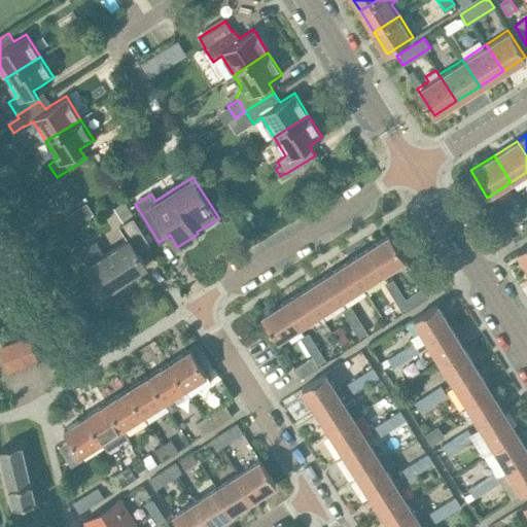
[(125,200),(113,207),(123,220),(133,214),(125,200)]
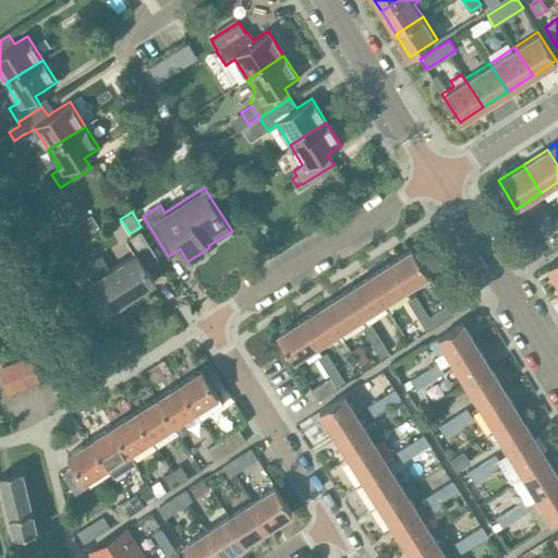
[(91,215),(69,229),(76,240),(98,225),(91,215)]
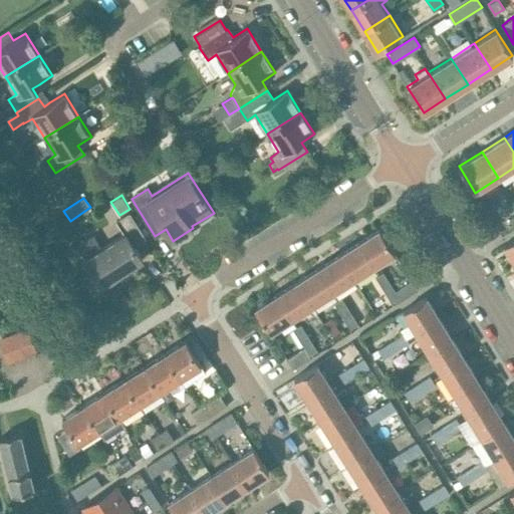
[(77,245),(85,258),(83,259),(101,286),(143,259),(133,245),(145,237),(129,212),(115,221),(123,234),(101,248),(93,235),(77,245)]
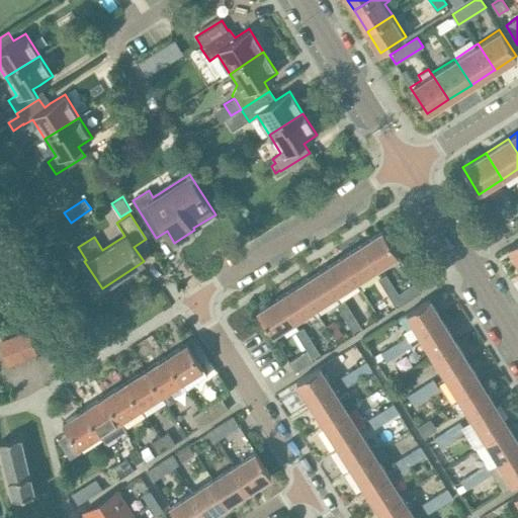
[(88,217),(76,224),(80,230),(91,223),(88,217)]
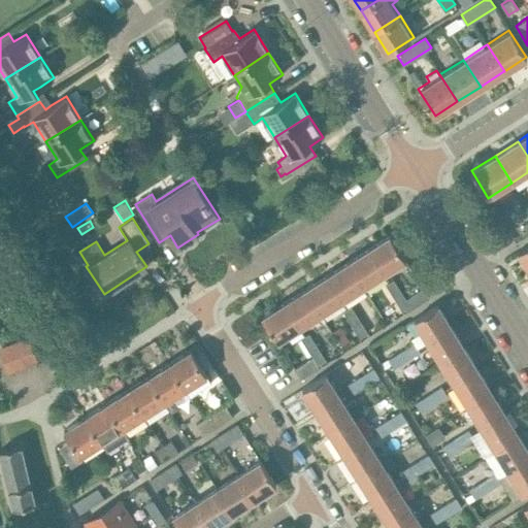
[(370,248),(385,271),(404,259),(390,235),(370,248)]
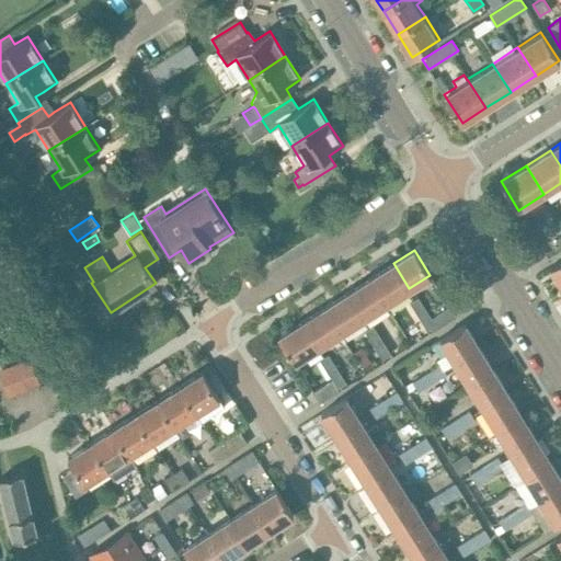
[(560,259),(550,266),(560,283),(560,259)]
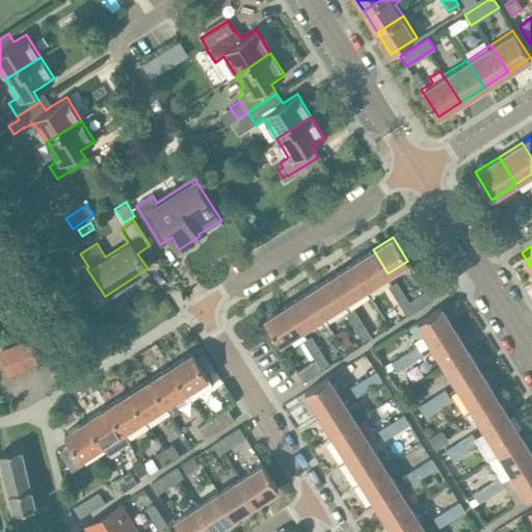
[(351,263),(350,264),(365,288),(366,287),(388,273),(373,249),(351,263)]
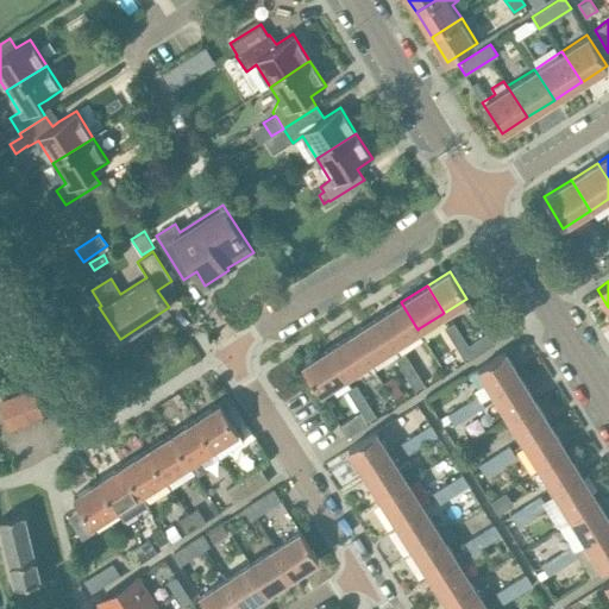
[(401,302),(376,318),(394,344),(418,330),(401,302)]
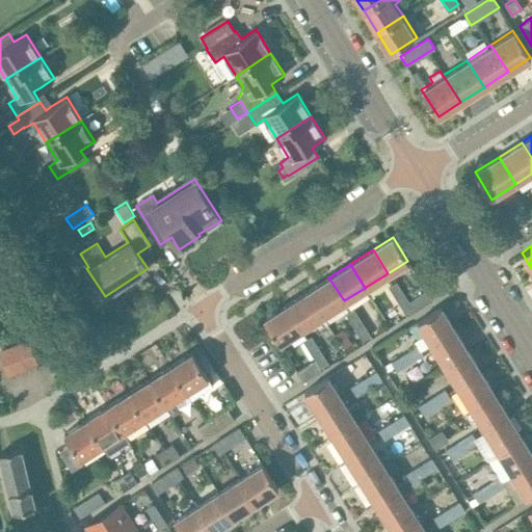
[(309,290),(308,291),(322,315),(322,314),(344,300),(328,277),(309,290)]
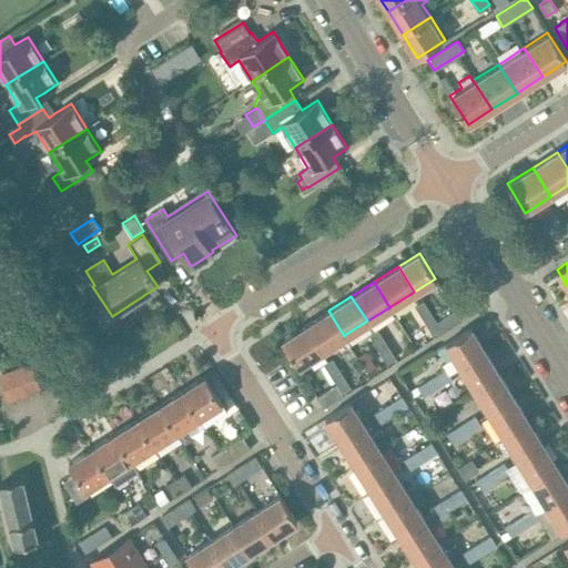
[(437,331),(438,334),(462,320),(455,310),(436,322),(423,301),(415,305),(433,333),(437,331)]
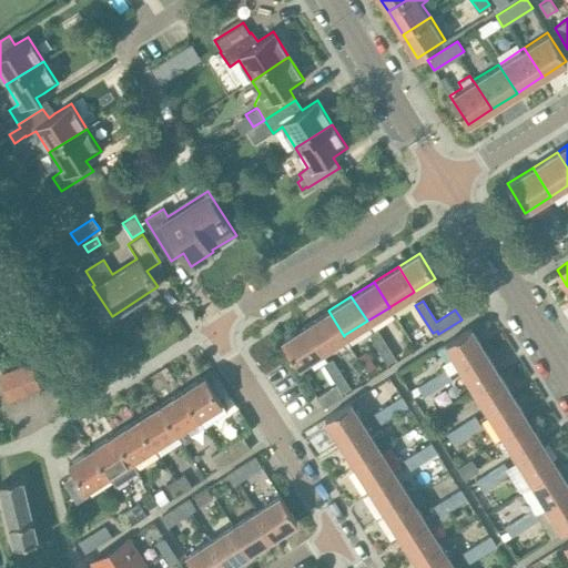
[(328,311),(305,325),(321,351),(344,336),(328,311)]
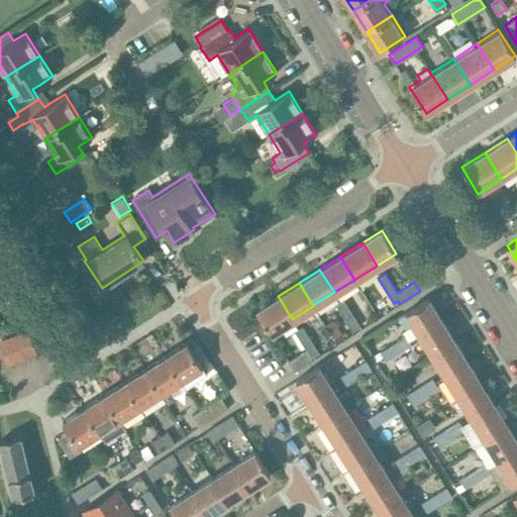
[(256,310),(271,332),(292,319),(278,296),(256,310)]
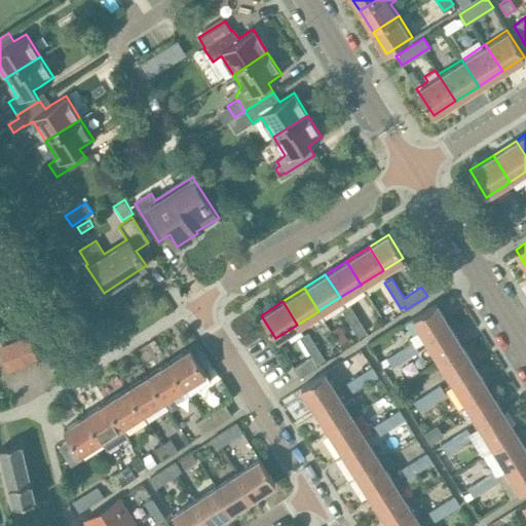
[(412,318),(419,331),(409,337),(412,342),(399,349),(406,359),(427,344),(428,345),(425,339),(448,325),(435,303),(412,318)]
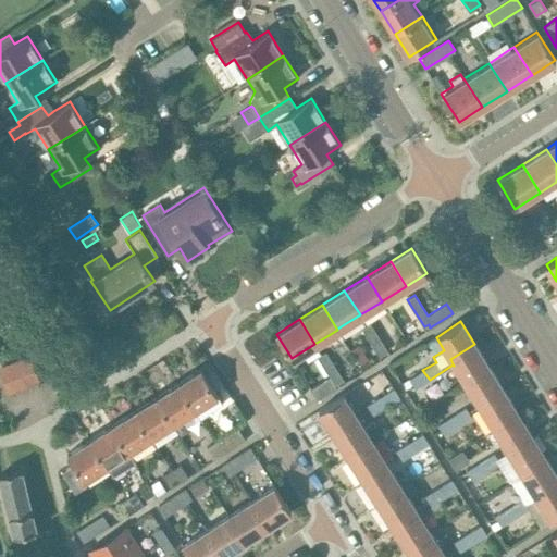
[(380,356),(388,350),(370,323),(361,327),(380,356)]
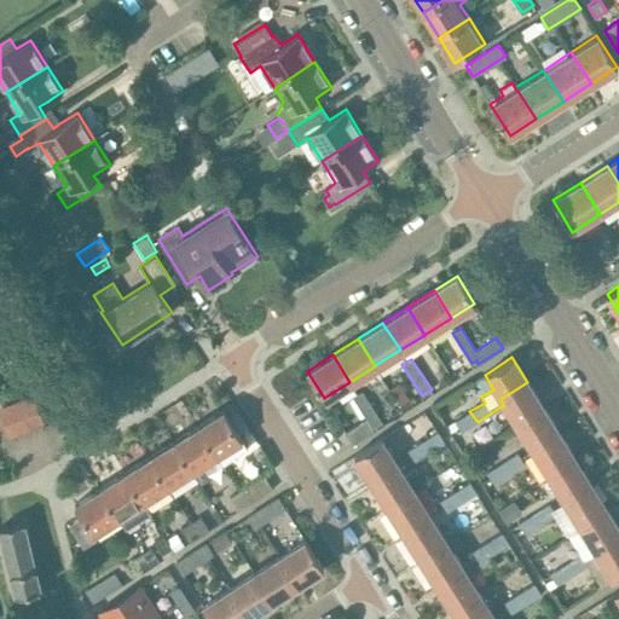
[(399,382),(389,388),(400,406),(408,401),(410,400),(408,395),(399,382)]
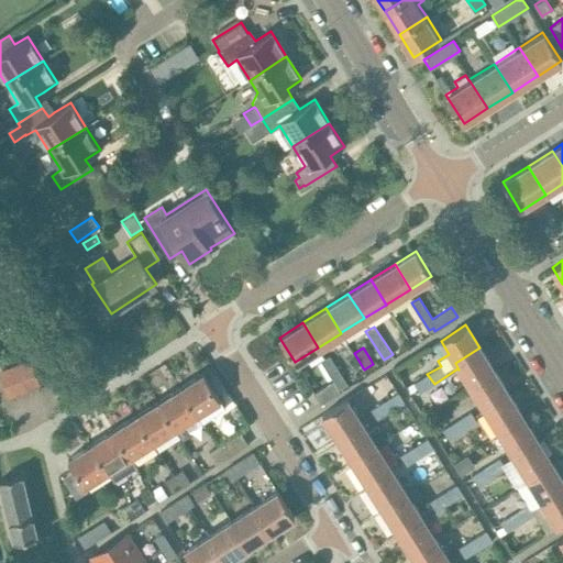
[(479,348),(455,363),(459,370),(470,386),(494,371),(479,348)]
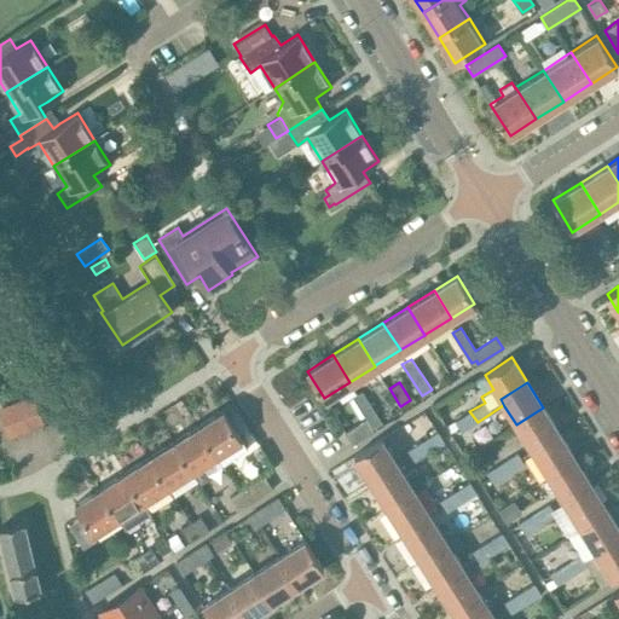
[(362,391),(353,397),(362,410),(370,405),(362,391)]
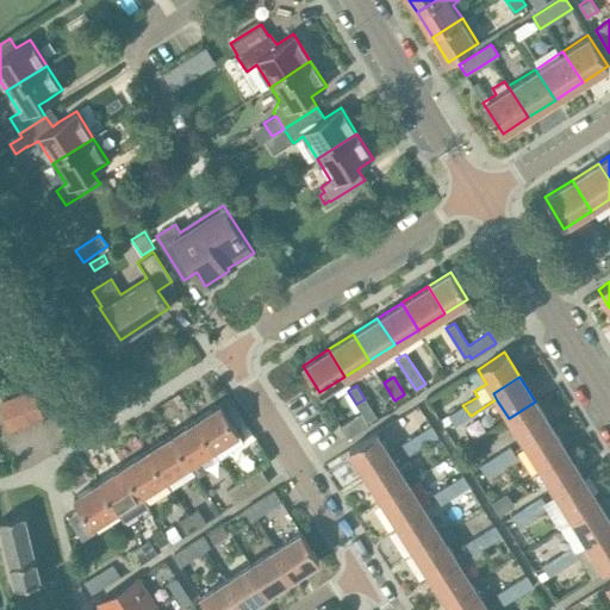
[(12,428),(42,417),(32,391),(2,402),(12,428)]
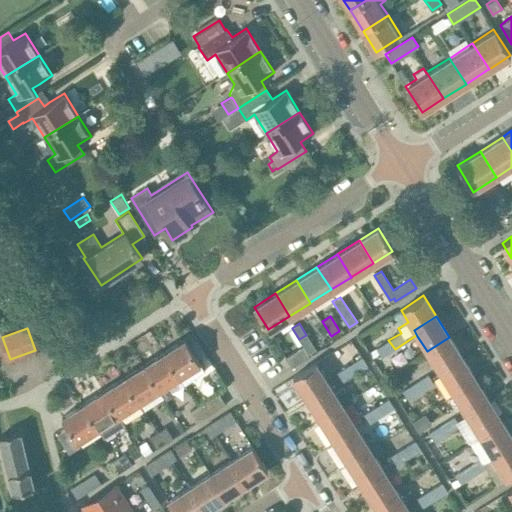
[(299,339),(307,353),(314,348),(306,335),(299,339)]
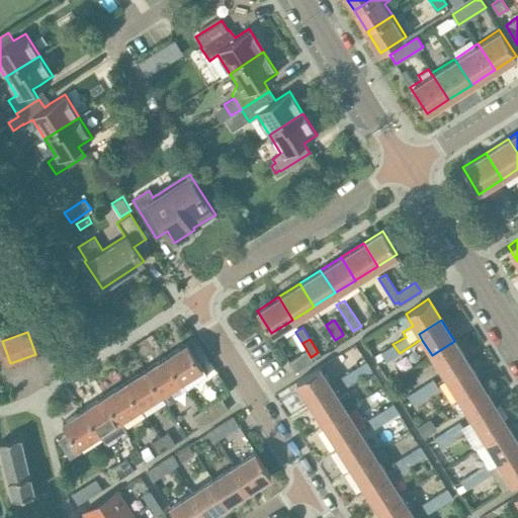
[(454,341),(432,355),(433,357),(445,377),(468,363),(455,341),(454,341)]
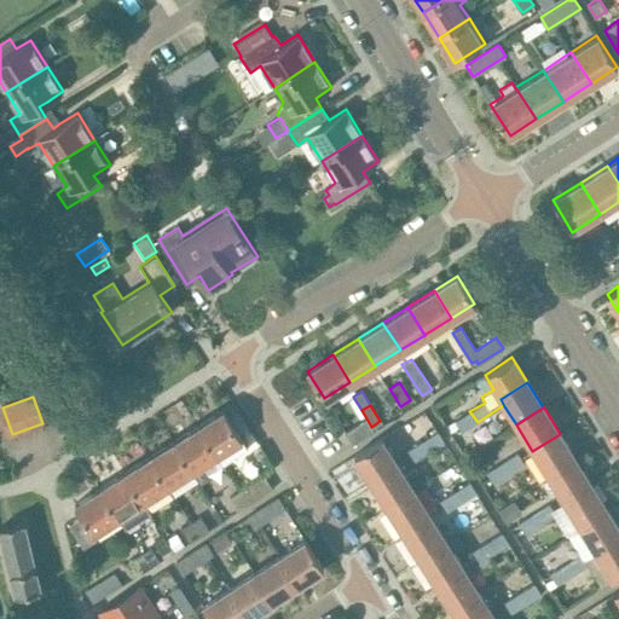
[(200,426),(224,464),(249,449),(243,440),(243,441),(224,411),(200,426)]
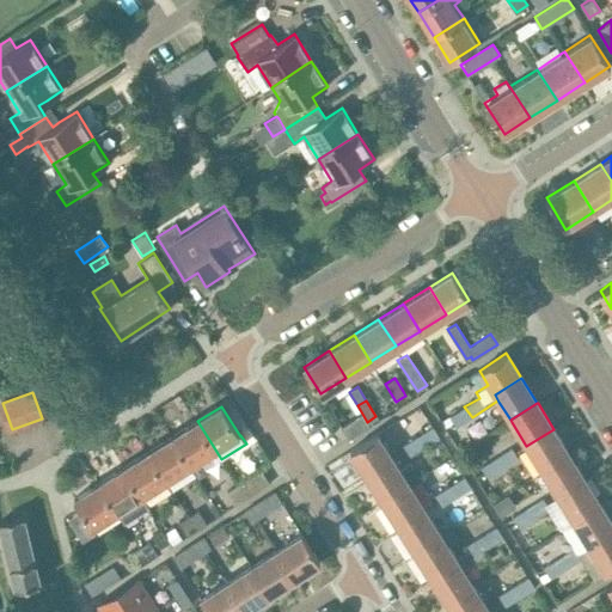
[(457,426),(472,417),(464,407),(450,416),(457,426)]
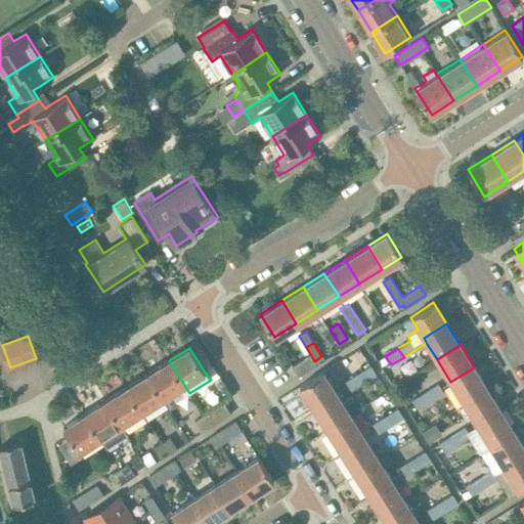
[(291,366),(292,367),(298,377),(316,365),(309,355),(291,366)]
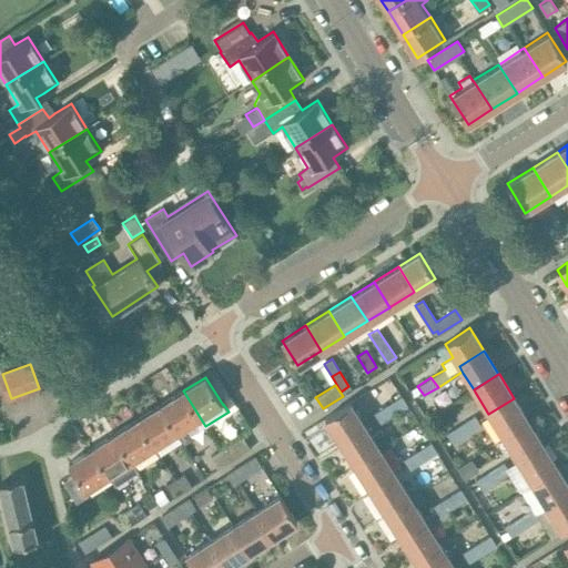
[(161,405),(179,432),(186,427),(191,435),(205,426),(183,391),(161,405)]
